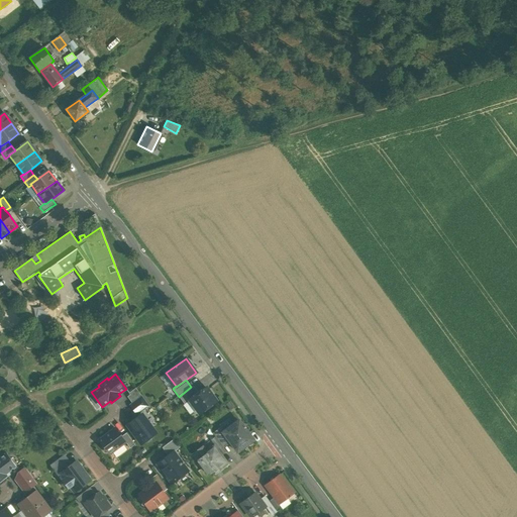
[(191,387),(179,397),(184,404),(189,401),(189,400),(198,393),(193,386),(191,387)]
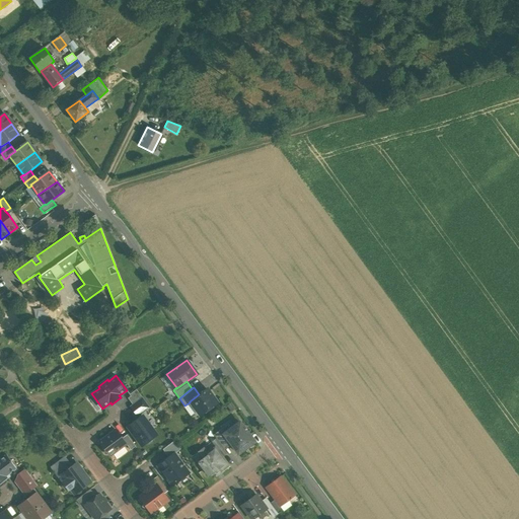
[(199,394),(190,401),(190,402),(200,416),(218,402),(207,388),(199,394)]
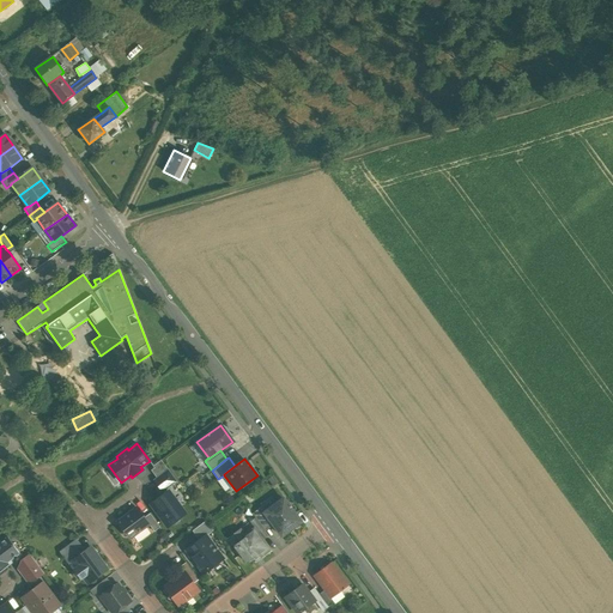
[(161,460),(153,466),(155,468),(151,471),(156,478),(168,469),(161,460)]
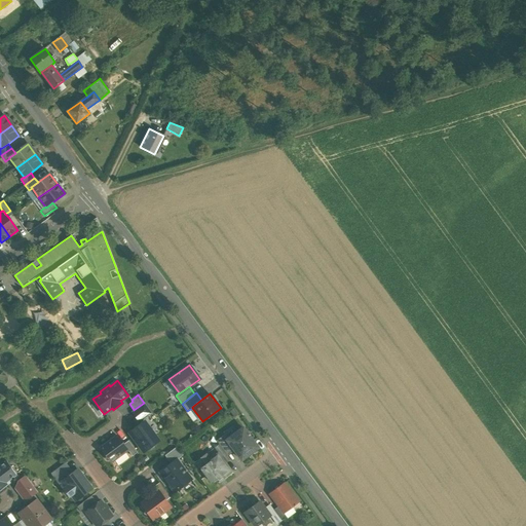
[(134,410),(133,411),(140,422),(152,413),(144,403),(134,410)]
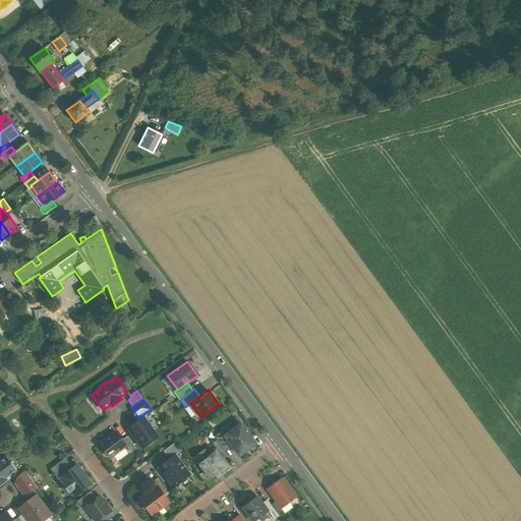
[(156,437),(142,419),(129,428),(142,447),(145,445),(148,445),(150,445),(152,443),(153,441),(154,438),(156,437)]
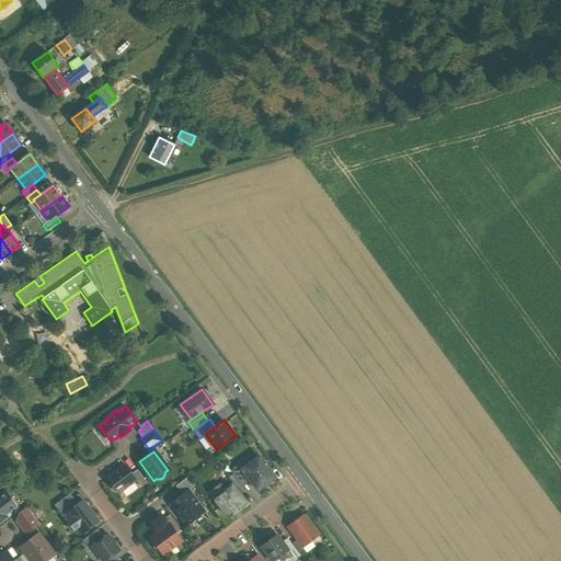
[(242,469),(250,480),(258,491),(275,478),(260,456),(242,469)]
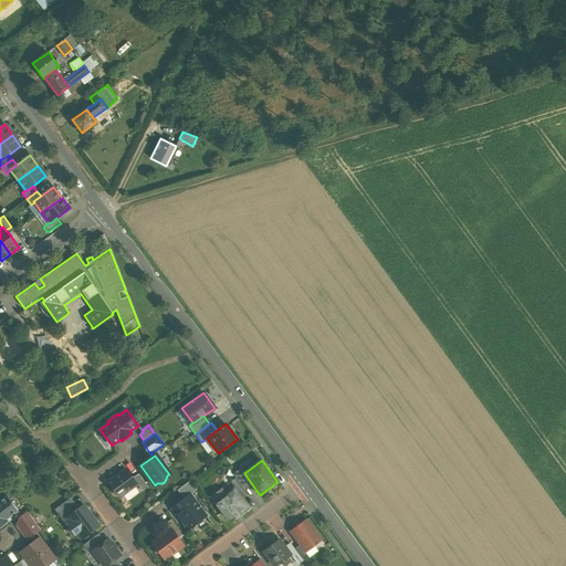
[(133,478),(126,469),(108,482),(119,498),(128,491),(129,490),(137,484),(133,478)]
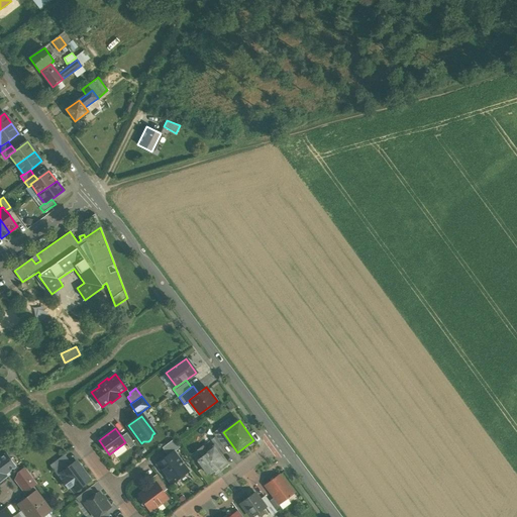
[(230,442),(223,432),(220,428),(213,433),(215,436),(220,443),(223,447),(230,442)]
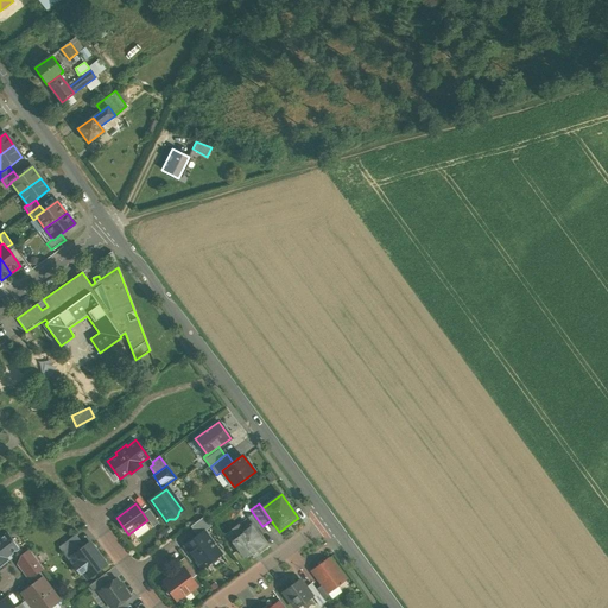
[(159,523),(149,510),(143,513),(147,520),(153,527),(159,523)]
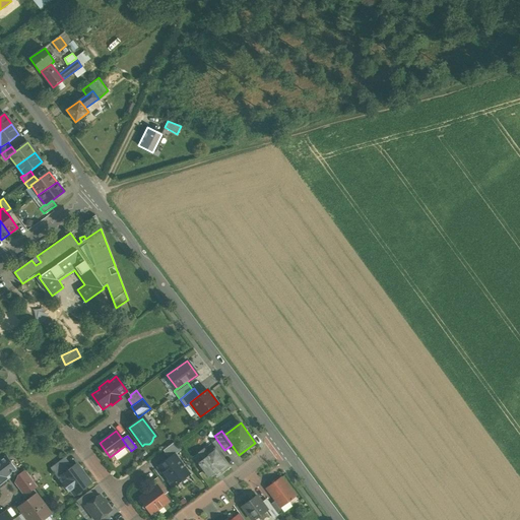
[(221,446),(216,439),(211,443),(215,448),(216,450),(221,446)]
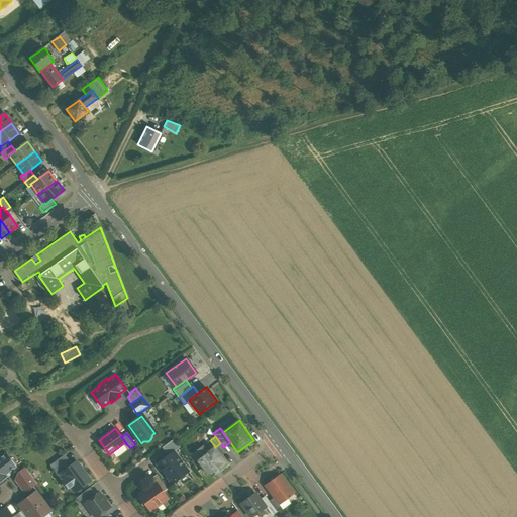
[(174,439),(162,447),(168,455),(174,451),(174,452),(180,447),(174,439)]
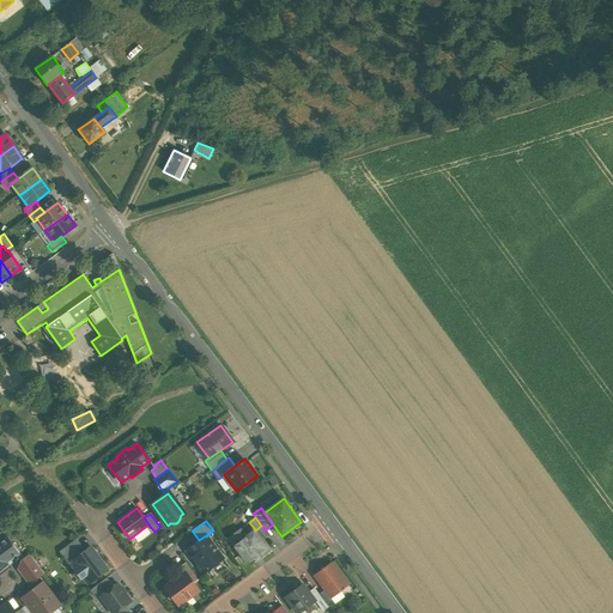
[(261,526),(255,530),(262,539),(268,535),(261,526)]
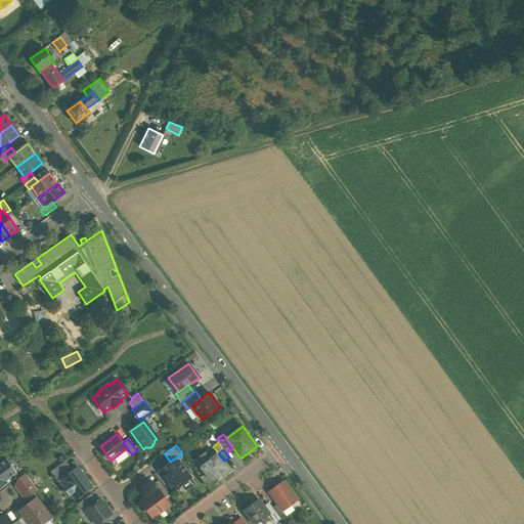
[(227,469),(221,473),(222,475),(217,478),(218,480),(231,470),(224,461),(218,453),(217,451),(209,457),(205,452),(194,460),(200,467),(217,453),(227,469)]
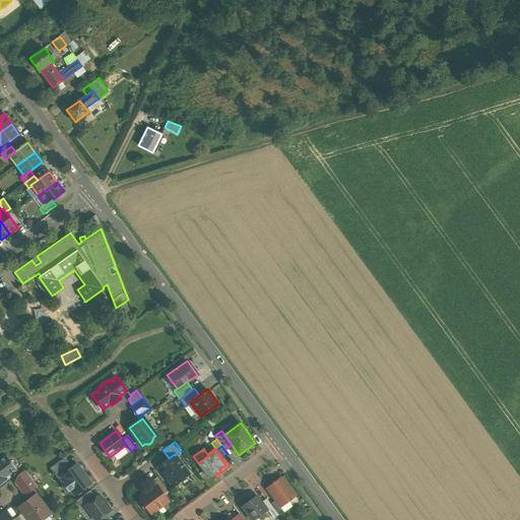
[(215,450),(198,463),(199,463),(198,464),(199,465),(199,464),(209,477),(214,473),(215,474),(220,471),(219,469),(225,465),(215,450)]
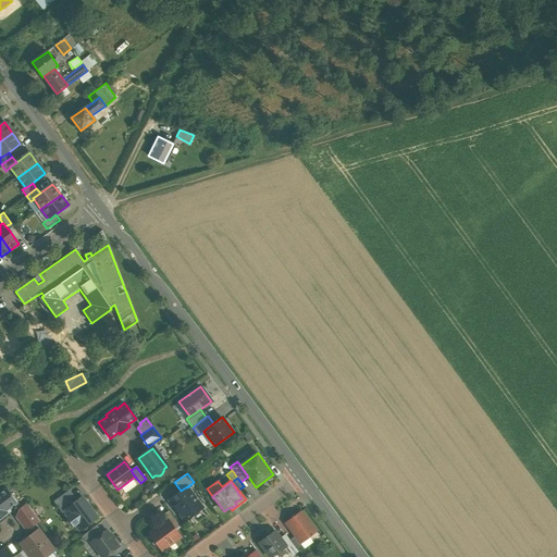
[(181,491),(169,499),(185,521),(202,507),(187,487),(187,486),(181,491)]
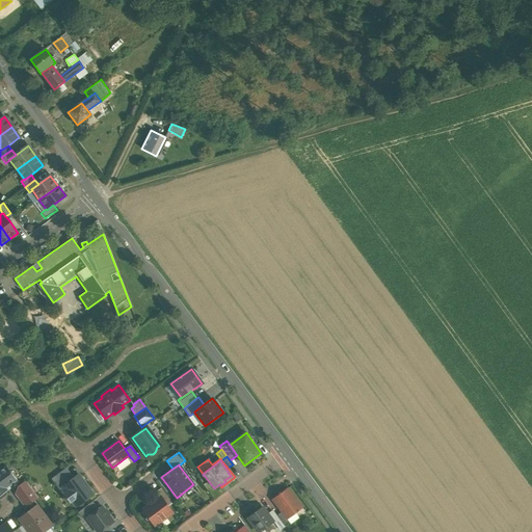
[(0,496),(7,491),(5,488),(17,479),(6,467),(0,471),(0,496)]
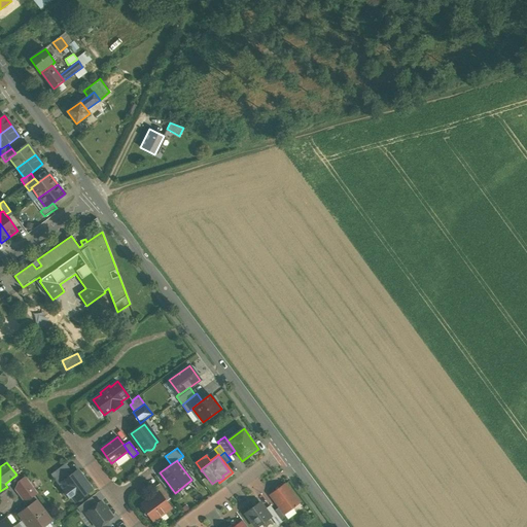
[(70,469),(62,476),(65,481),(74,475),(70,469)]
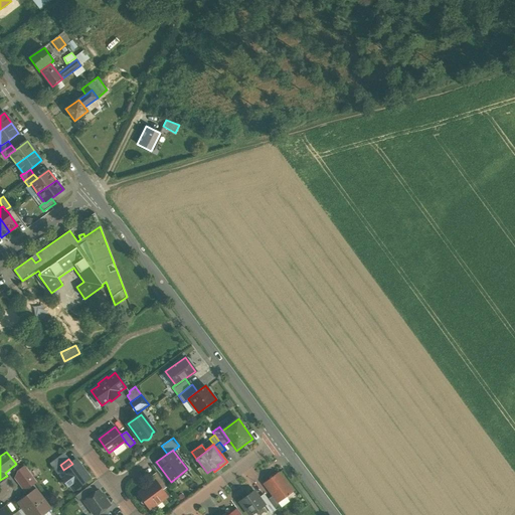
[(63,470),(60,472),(61,473),(64,478),(69,484),(73,490),(90,478),(76,461),(72,464),(63,470)]
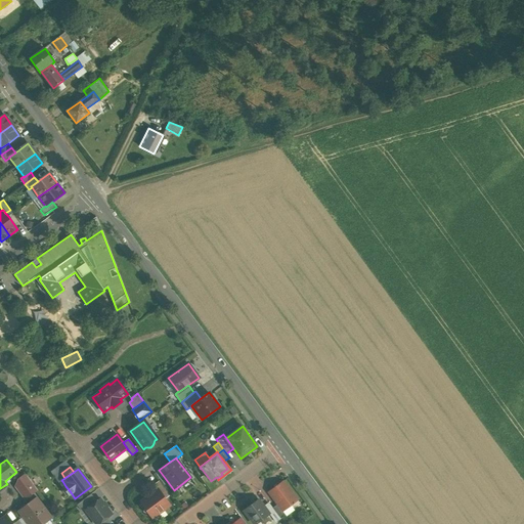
[(61,473),(55,478),(59,483),(62,481),(61,480),(64,478),(61,473)]
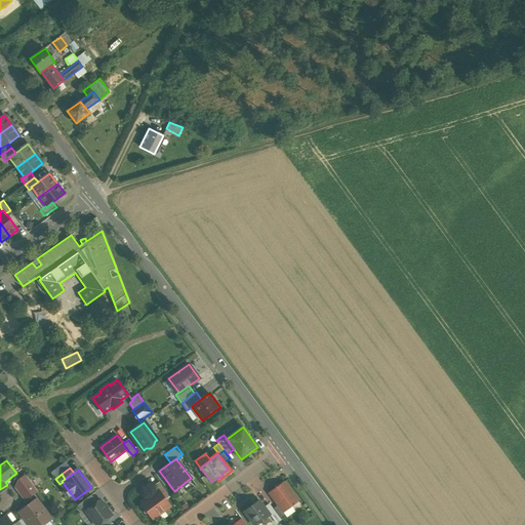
[(37,491),(26,475),(22,478),(27,485),(19,491),(23,495),(30,489),(33,494),(37,491)]
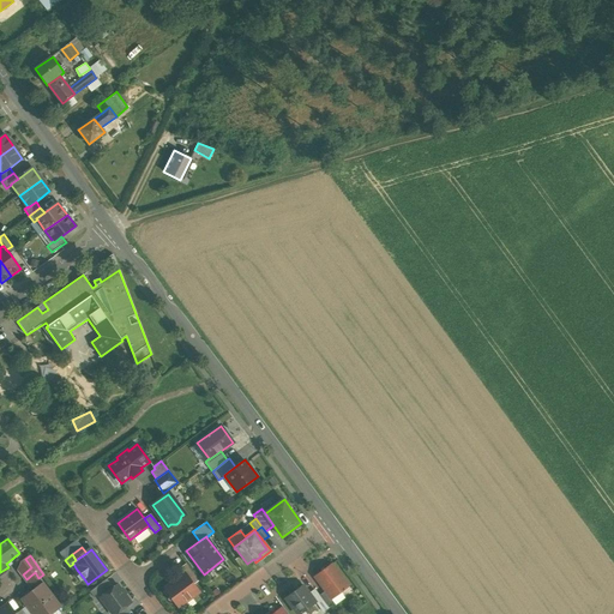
[(25,559),(22,561),(18,569),(23,575),(31,567),(25,559)]
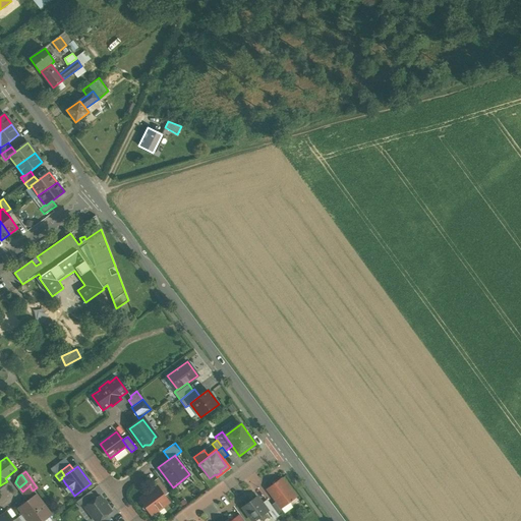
[(169,493),(158,478),(154,481),(157,486),(164,496),(169,493)]
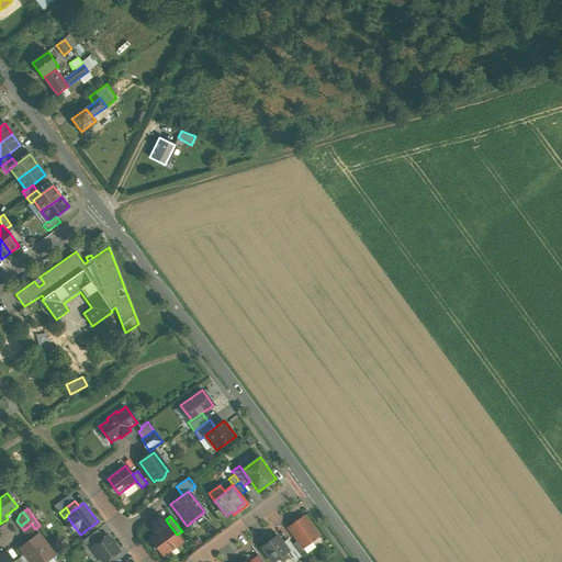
[(304,516),(288,528),(298,541),(303,548),(318,537),(304,516)]
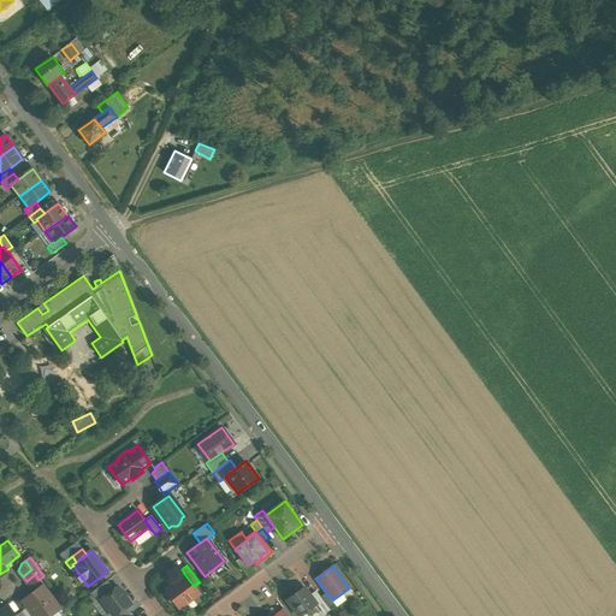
[(35,574),(27,581),(30,586),(39,580),(35,574)]
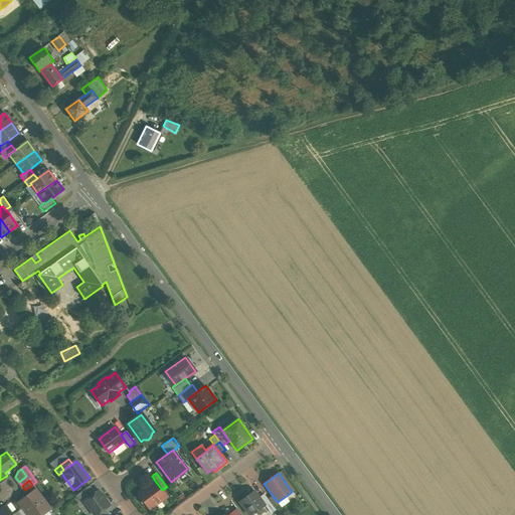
[(155,481),(139,494),(143,499),(142,499),(142,503),(146,504),(150,509),(167,496),(162,490),(155,481)]
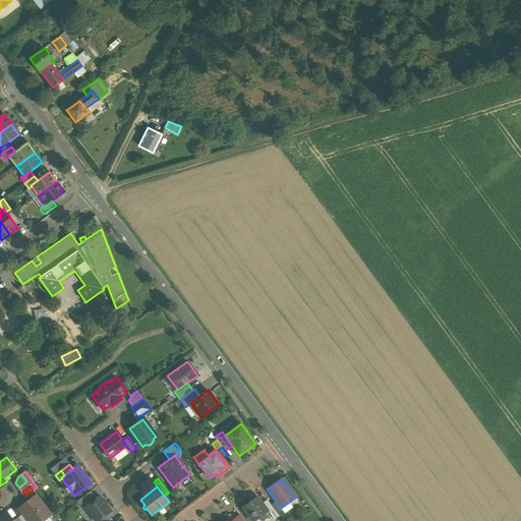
[(91,491),(76,502),(79,507),(95,496),(91,491)]
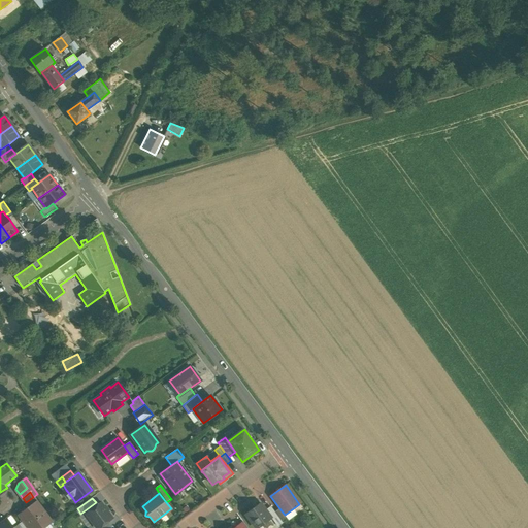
[(101,502),(86,514),(96,527),(99,527),(109,521),(112,519),(101,502)]
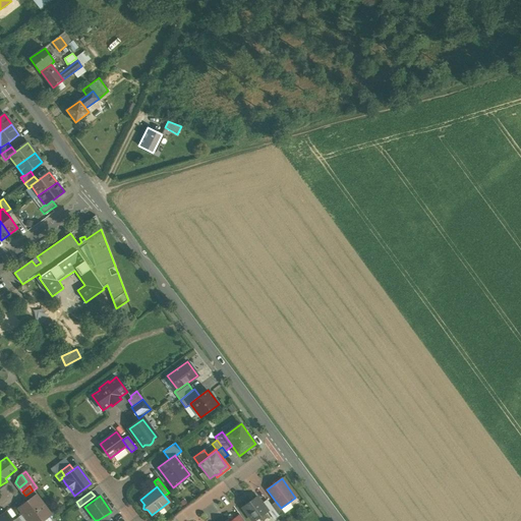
[(36,497),(19,509),(29,520),(41,520),(50,515),(36,497)]
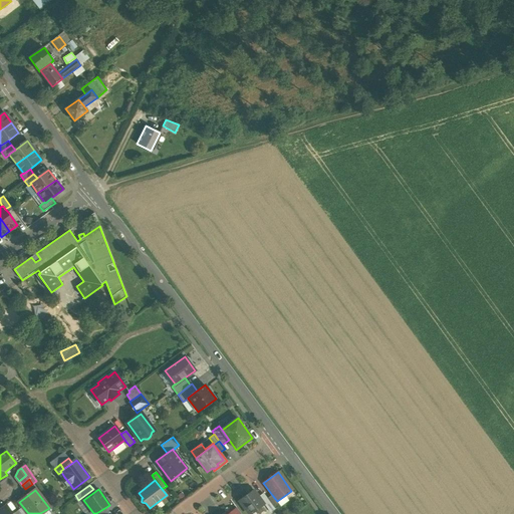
[(250,513),(264,504),(254,490),(239,501),(249,513),(250,513)]
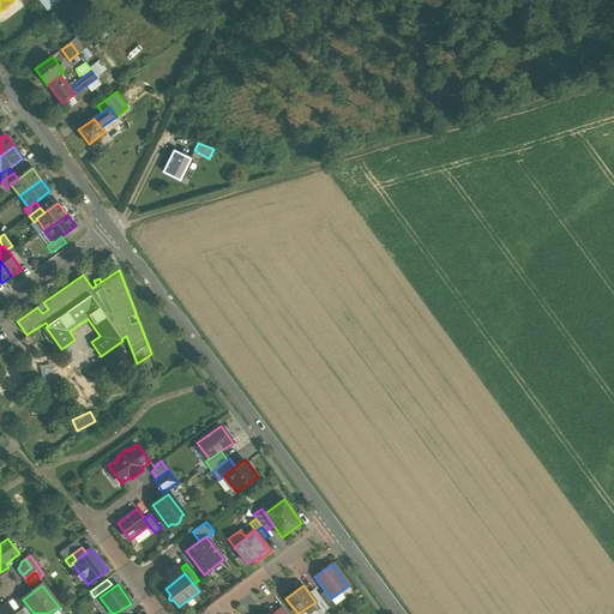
[(325,591),(319,595),(327,607),(333,602),(331,599),(325,591)]
